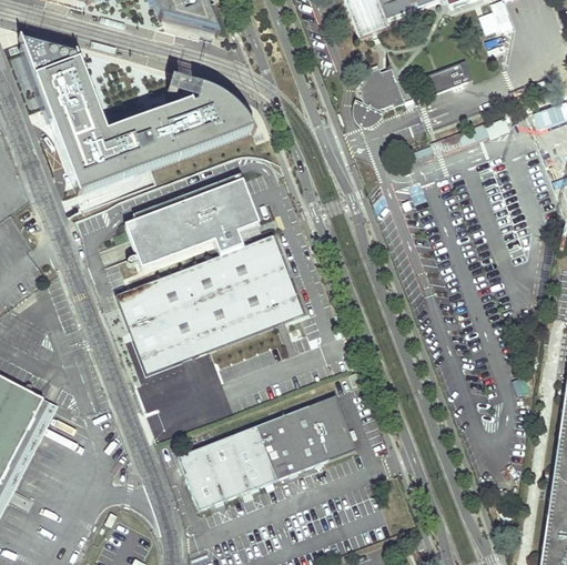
[(88,0),(90,1),(93,0),(155,0),(163,17),(216,30),(205,0),(88,0)]
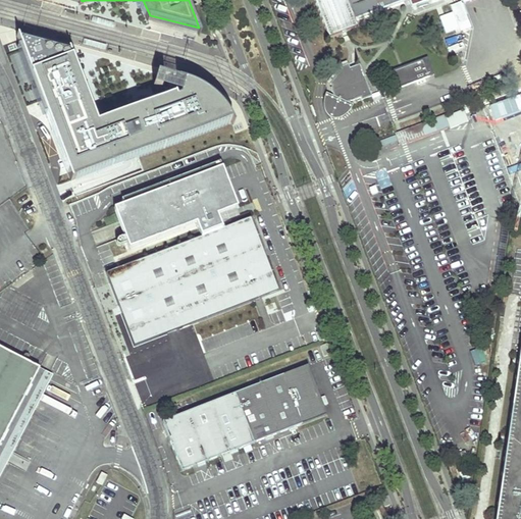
[(316,0),(330,35),(358,24),(356,16),(400,0),(411,0),(412,3),(419,0),(316,0)]
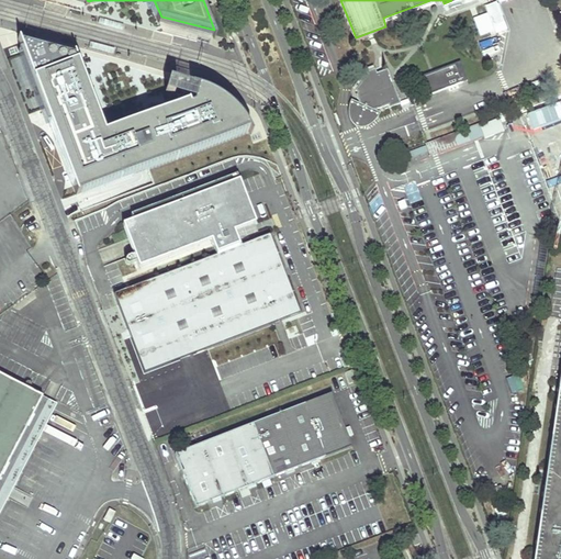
[(76,47),(22,34),(79,191),(256,132),(244,104),(222,85),(199,75),(194,91),(104,123),(76,47)]
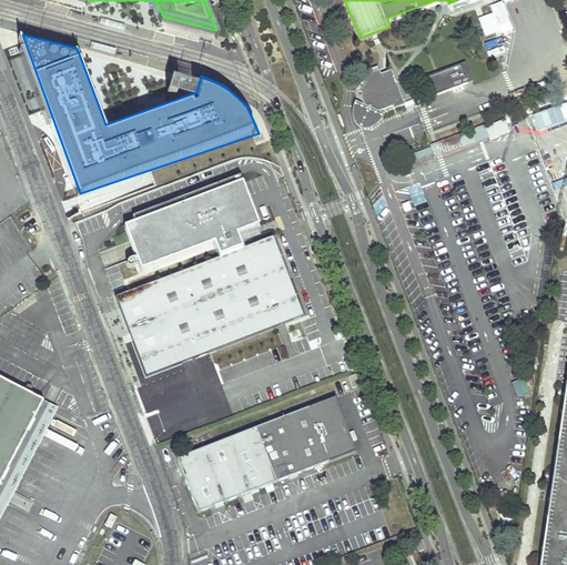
[(428,72),(436,91),(474,77),(466,58),(428,72)]
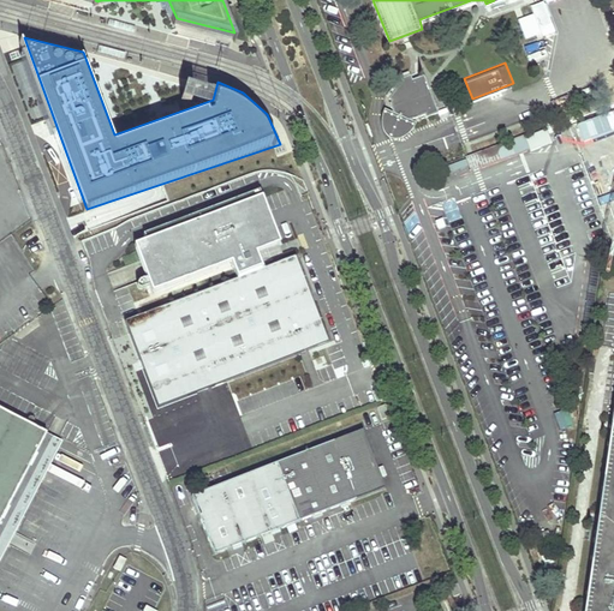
[(405,127),(413,124),(411,117),(425,111),(427,114),(439,109),(424,71),(413,76),(411,71),(410,72),(406,72),(403,75),(401,75),(403,77),(401,78),(399,79),(397,82),(395,83),(394,84),(395,87),(394,89),(392,91),(391,93),(389,95),(392,96),(392,97),(391,97),(391,99),(391,100),(391,101),(394,108),(391,111),(389,109),(383,109),(383,112),(383,113),(383,114),(383,117),(383,118),(385,123),(387,121),(389,129),(392,130),(392,126),(398,127),(399,125),(405,126),(405,127)]
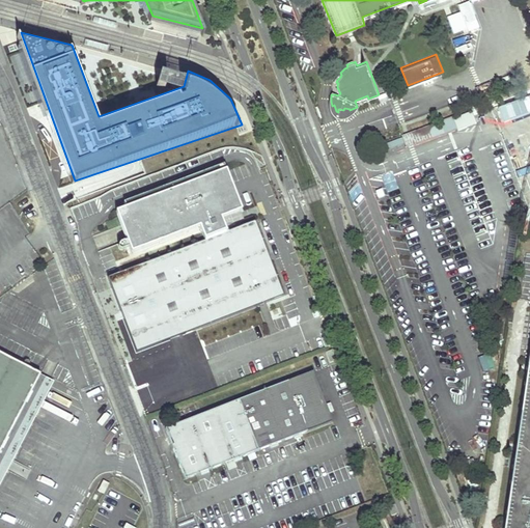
[(458,127),(477,120),(473,109),(455,115),(458,127)]
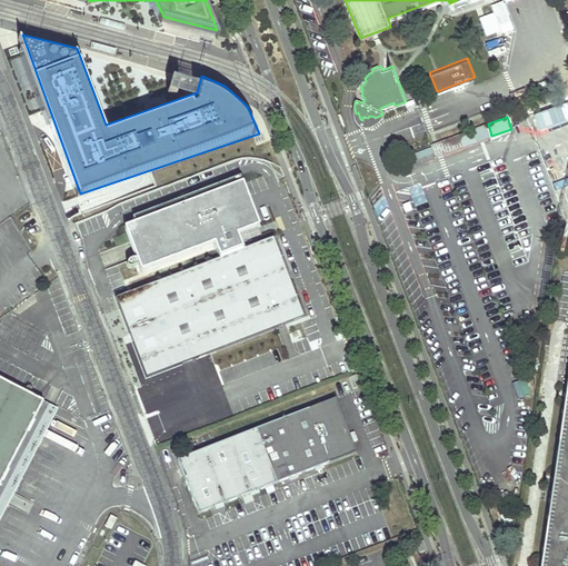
[(116,295),(147,374),(304,314),(281,254),(273,235),(243,246),(238,230),(259,222),(240,174),(132,215),(135,220),(125,224),(141,268),(215,239),(220,255),(116,295)]
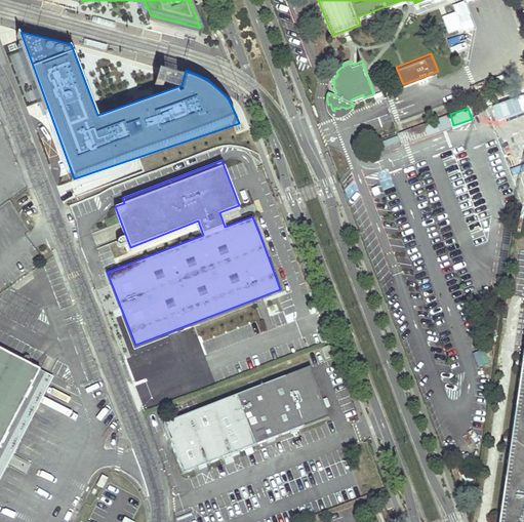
[(324,328),(319,331),(323,339),(328,337),(324,328)]
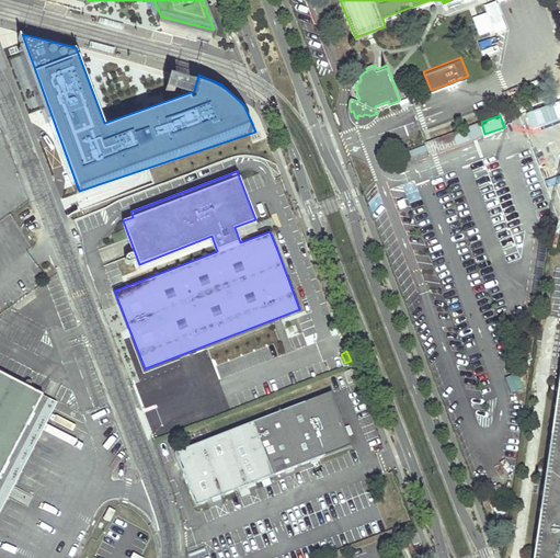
[(352,366),(345,368),(350,380),(356,377),(352,366)]
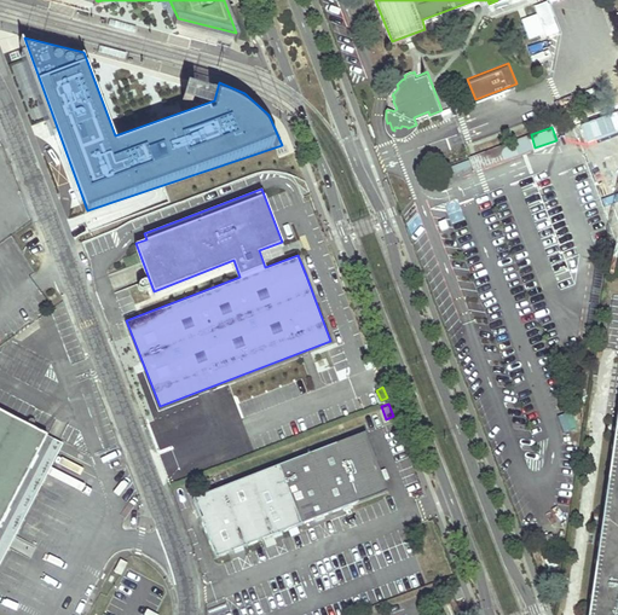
[(0,523),(48,430),(0,405),(0,523)]
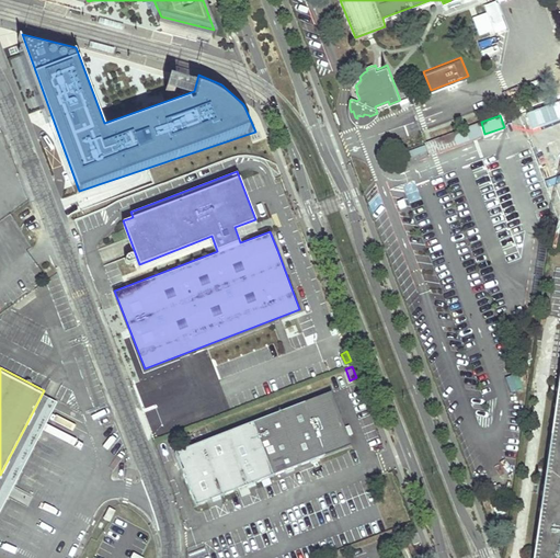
[(559,371),(532,557),(559,557),(559,371)]
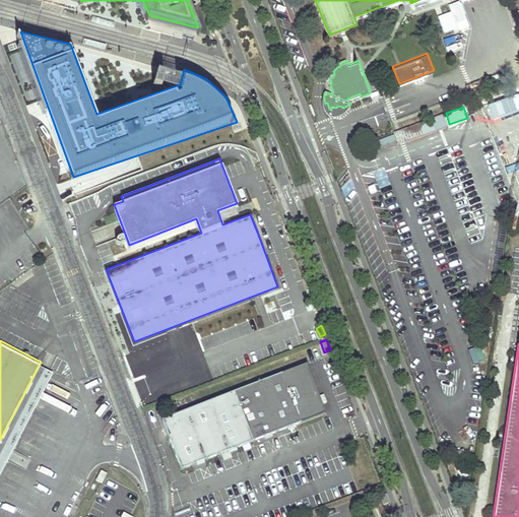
[(0,440),(0,462),(50,366),(41,362),(0,440)]
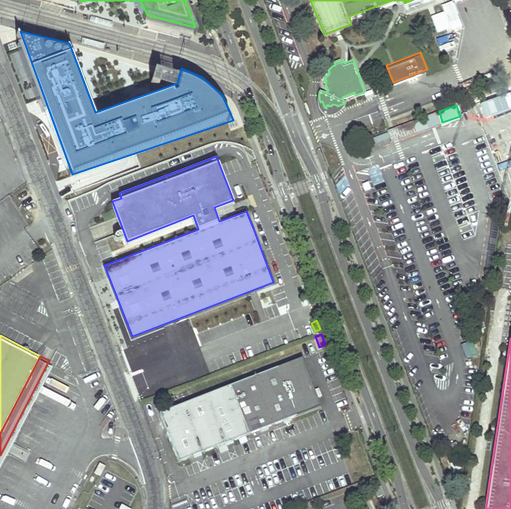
[(225,441),(320,404),(317,395),(314,388),(302,356),(160,411),(177,453),(179,459),(217,444),(225,441)]
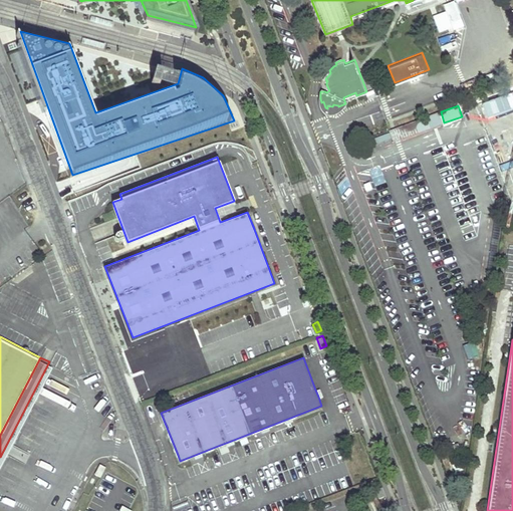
[(451,439),(446,442),(450,453),(456,451),(451,439)]
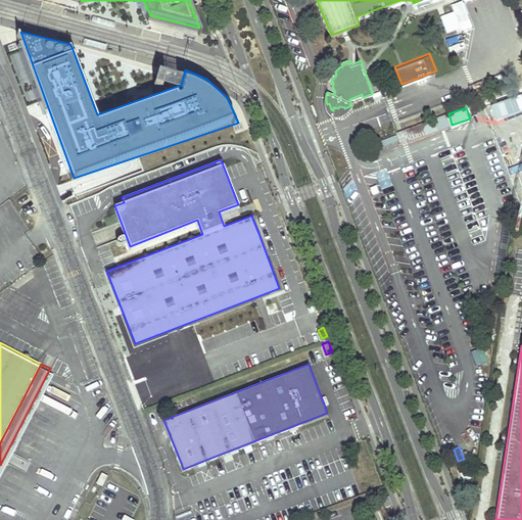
[(230,451),(222,454),(225,462),(233,459),(230,451)]
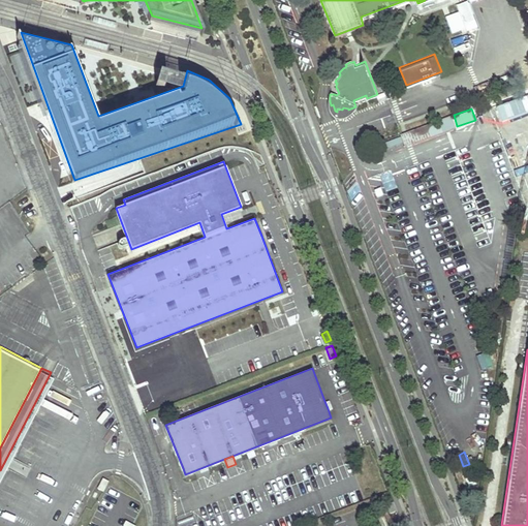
[(390,500),(394,511),(399,508),(396,498),(390,500)]
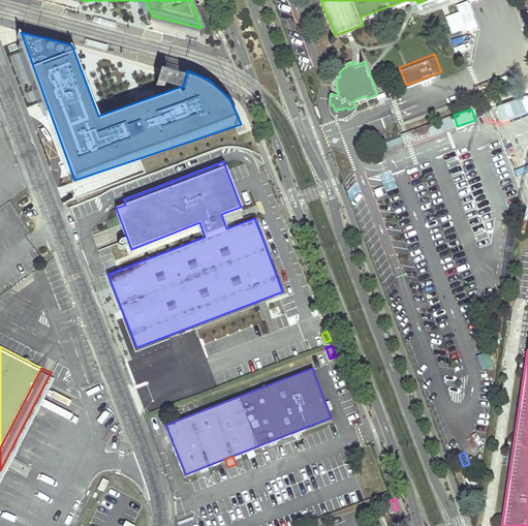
[(93,500),(88,511),(93,513),(98,503),(93,500)]
